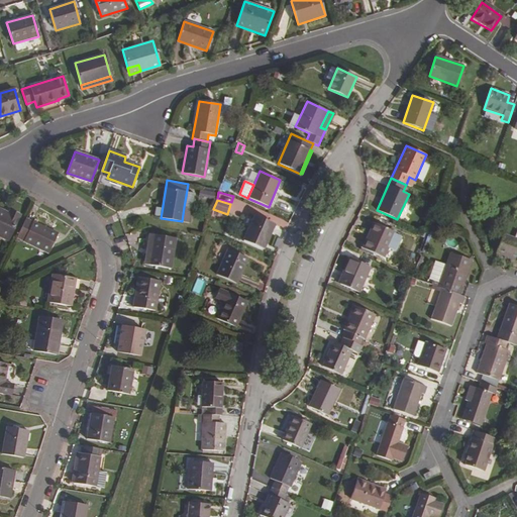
[(184,207),(182,221),(189,223),(192,208),(184,207)]
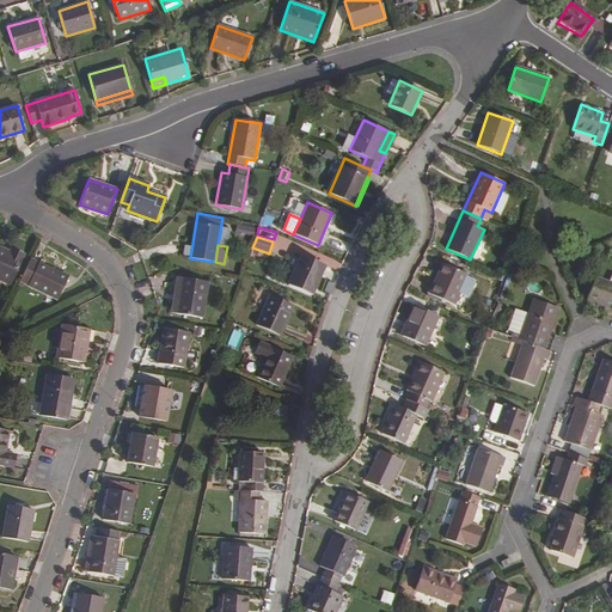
[(0,248),(0,279),(10,285),(24,255),(12,249),(11,252),(0,248)]
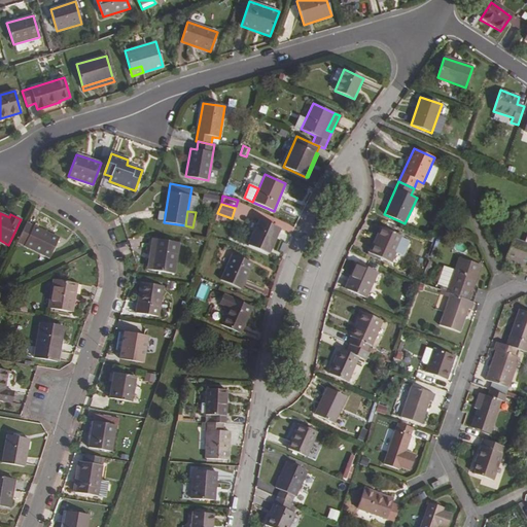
[(259,219),(248,245),(269,254),(280,229),(259,219)]
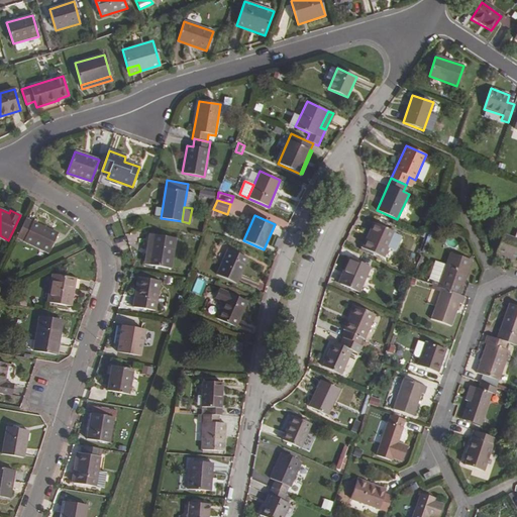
[(26,218),(16,238),(48,252),(58,233),(26,218)]
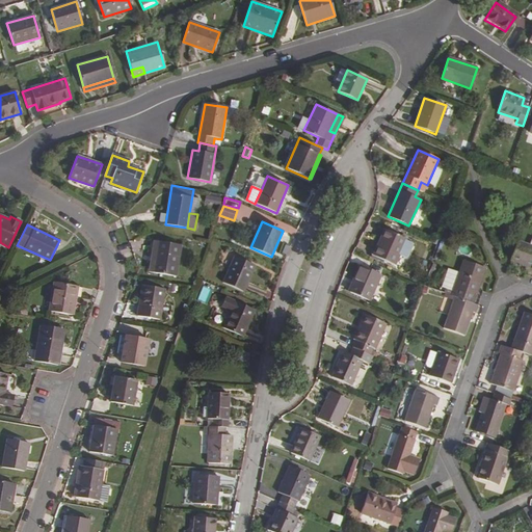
[(376,246),(373,256),(395,265),(399,255),(405,240),(406,239),(384,230),(379,239),(382,240),(379,247),(376,246)]
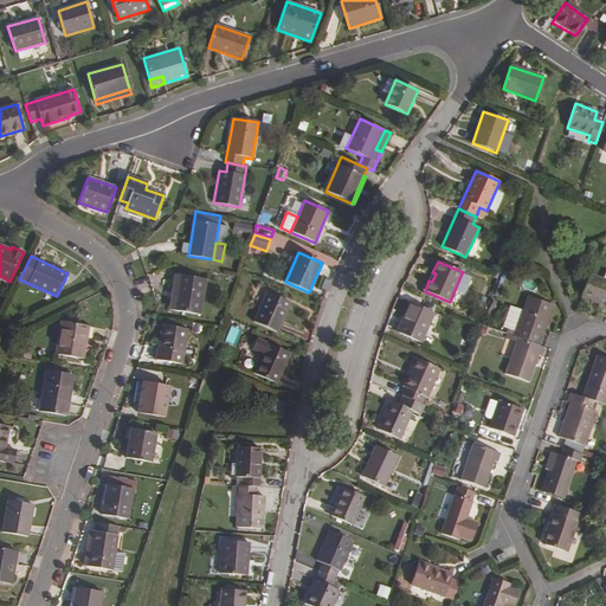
[(175,274),(169,310),(174,310),(180,275),(175,274)]
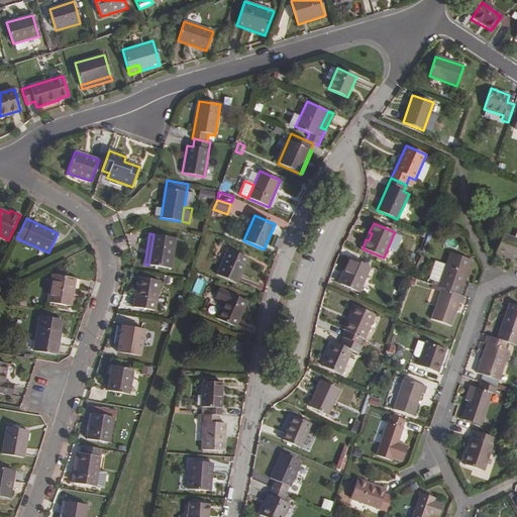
[(402,236),(394,233),(388,247),(396,251),(402,236)]
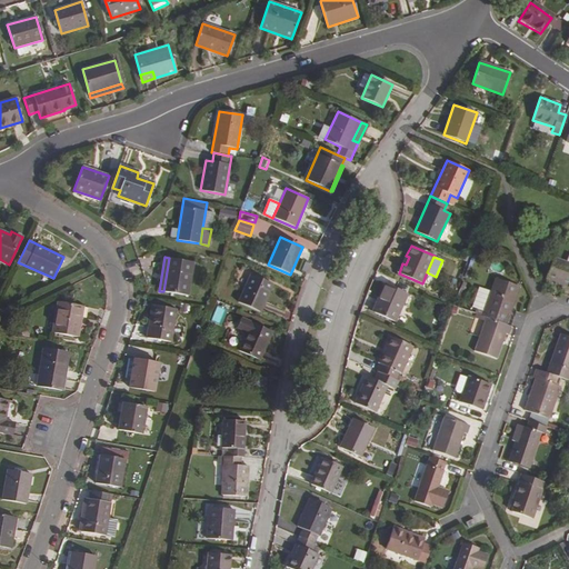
[(546,279),(568,287),(568,262),(566,262),(553,257),(546,279)]
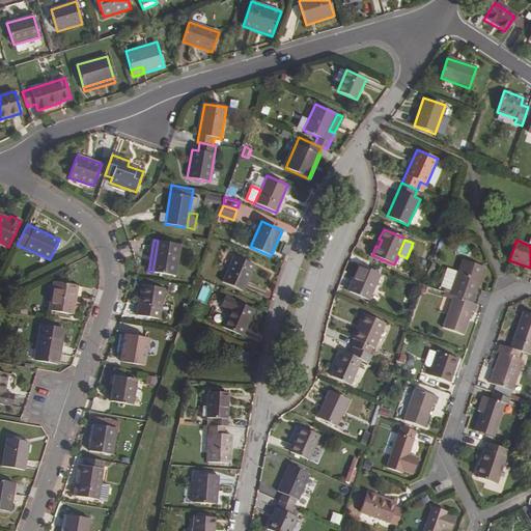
[(158,241),(152,272),(175,276),(180,245),(158,241)]
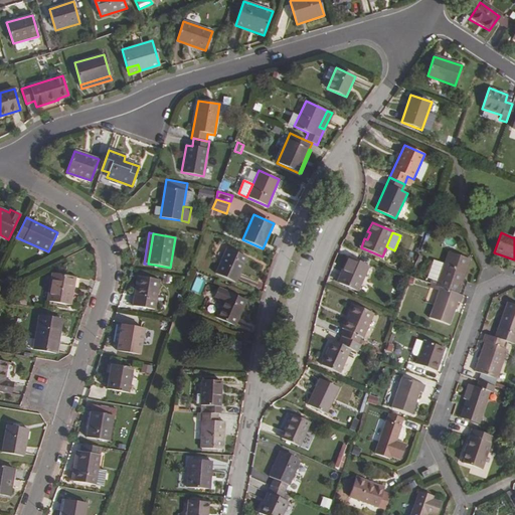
[(226,248),(215,274),(235,283),(246,258),(226,248)]
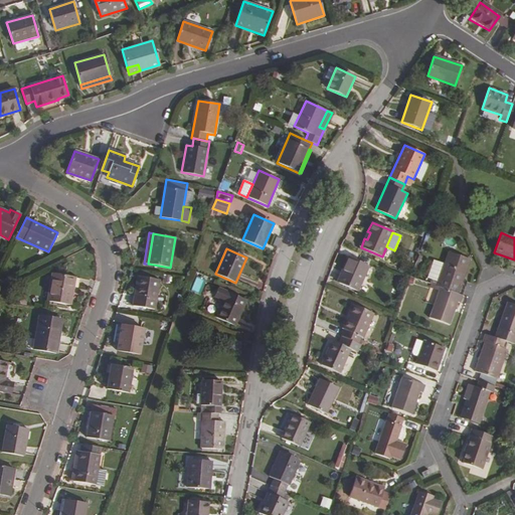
[(440,288),(459,294),(470,260),(449,251),(445,264),(438,282),(437,287),(440,288)]
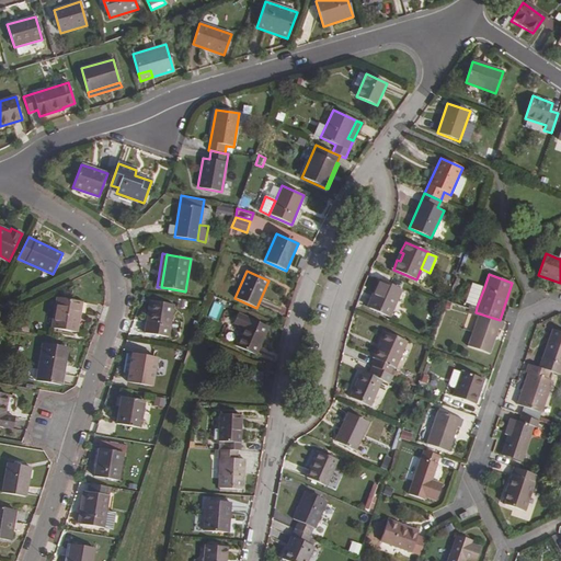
[(375,297),(369,309),(389,318),(402,289),(379,279),(371,296),(375,297)]
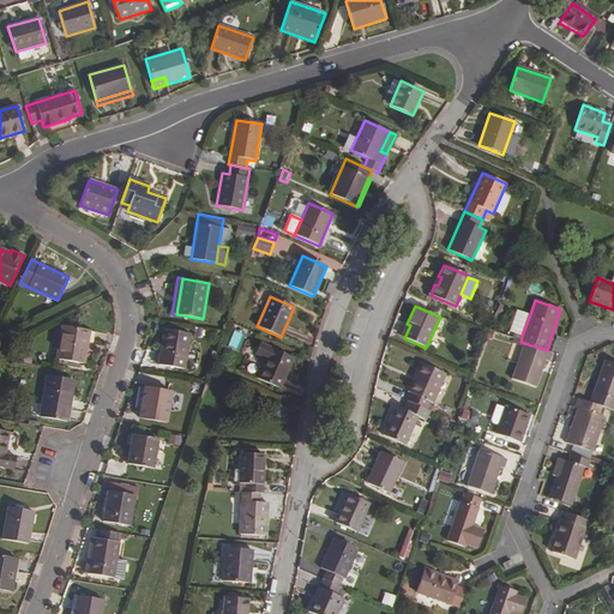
[(515,333),(522,336),(530,314),(517,309),(509,331),(515,333)]
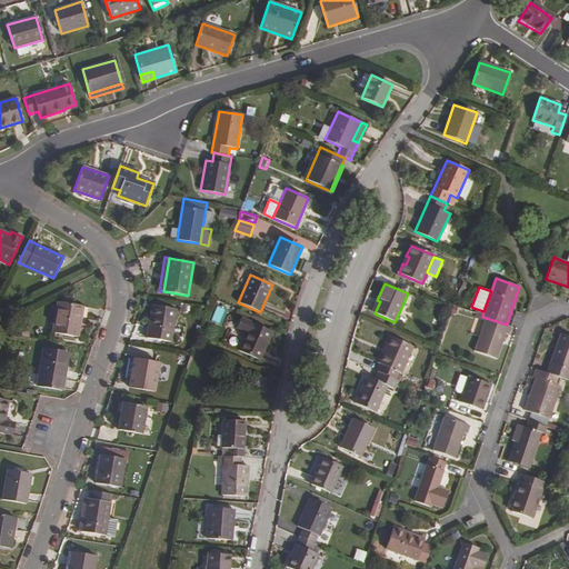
[(58,302),(52,333),(78,337),(83,307),(58,302)]
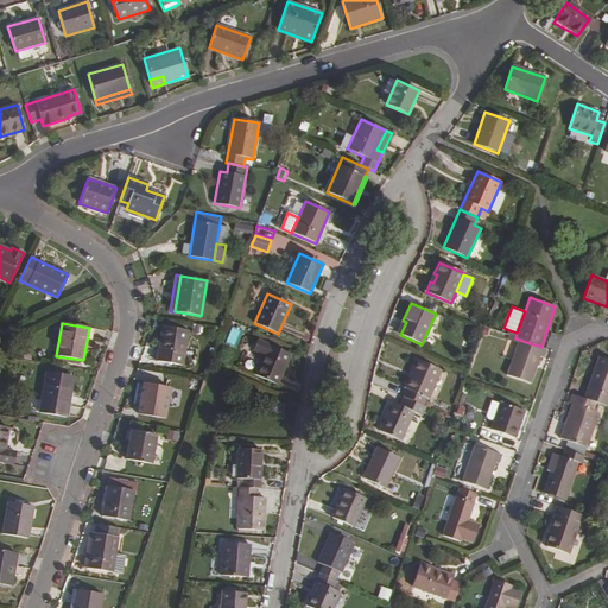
[(163,327),(157,362),(183,366),(189,330),(163,327)]
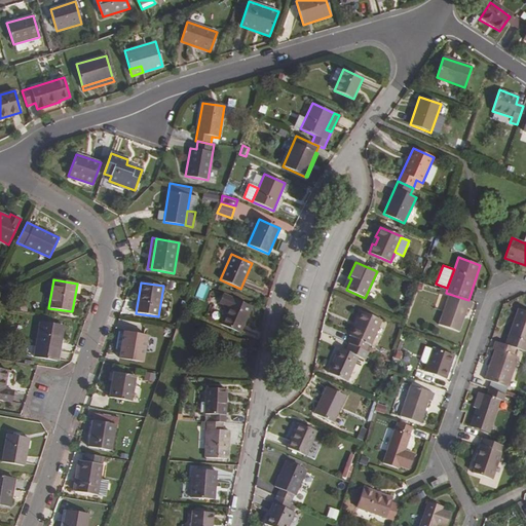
[(204,300),(211,287),(201,283),(195,296),(204,300)]
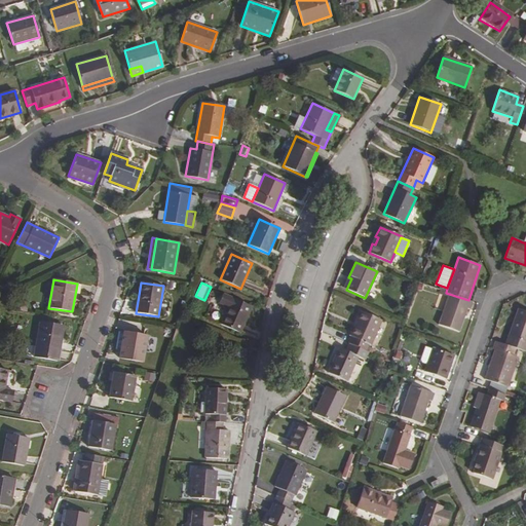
[(438,325),(459,332),(467,308),(470,309),(473,302),(468,300),(449,294),(438,325)]
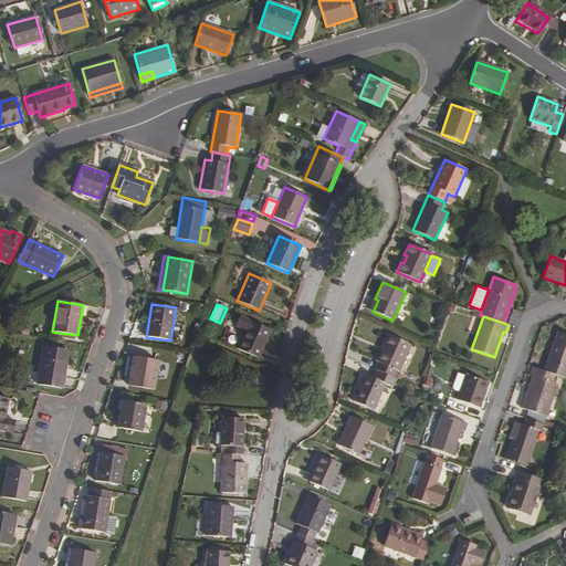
[(245,332),(237,348),(258,358),(271,331),(241,317),(236,327),(245,332)]
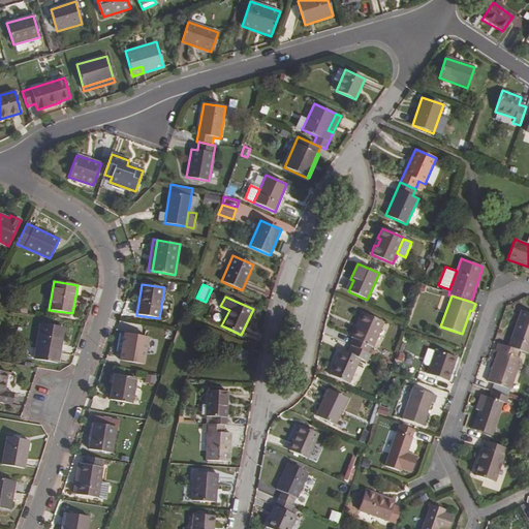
[(522,350),(528,353),(528,349),(528,313),(521,310),(508,346),(522,350)]
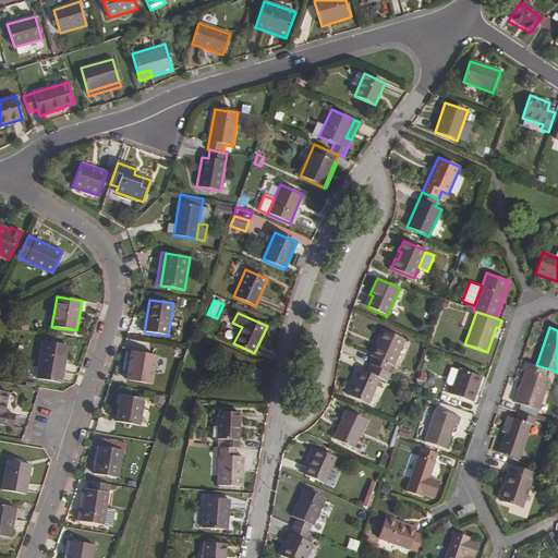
[(383,329),(371,356),(373,356),(368,365),(370,365),(388,373),(391,365),(393,366),(404,340),(383,329)]
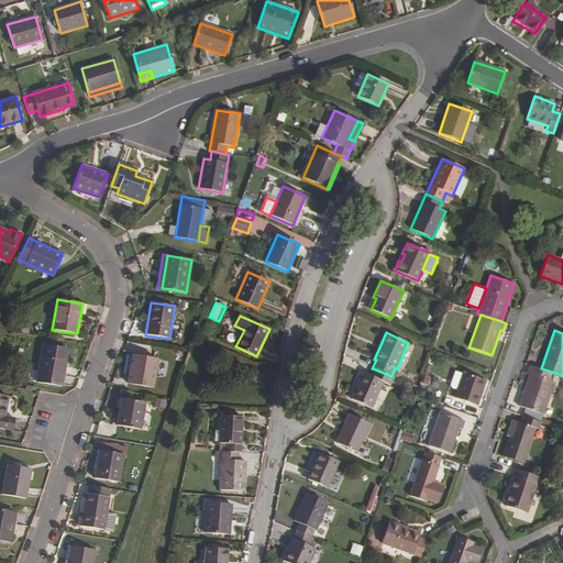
[(43,344),(36,383),(62,387),(64,374),(63,374),(67,349),(43,344)]
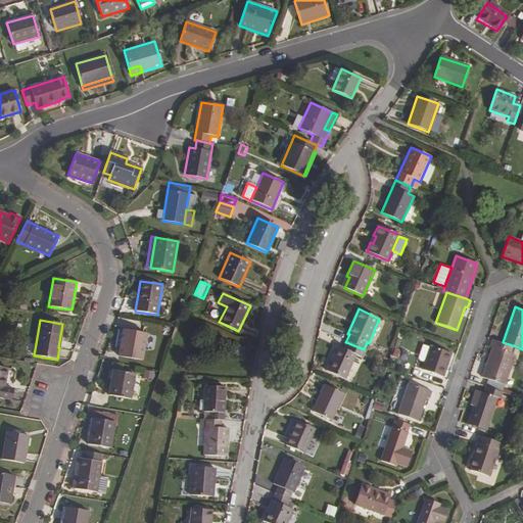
[(124,330),(119,355),(142,360),(146,334),(124,330)]
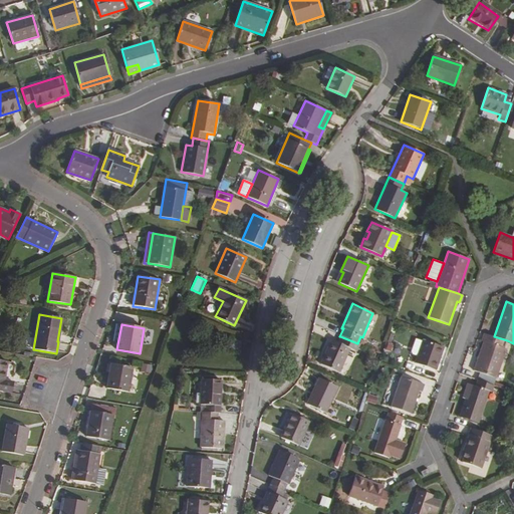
[(474,371),(496,378),(506,349),(504,348),(507,340),(494,336),(484,332),(481,341),(483,342),(474,371)]
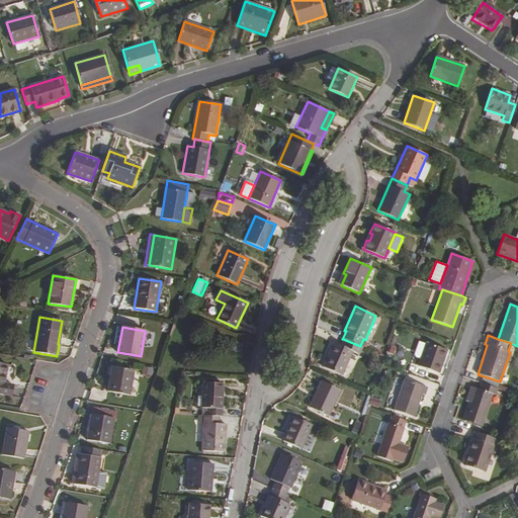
[(360,346),(343,339),(341,345),(334,342),(323,366),(342,375),(353,351),(359,354),(362,347),(360,346)]
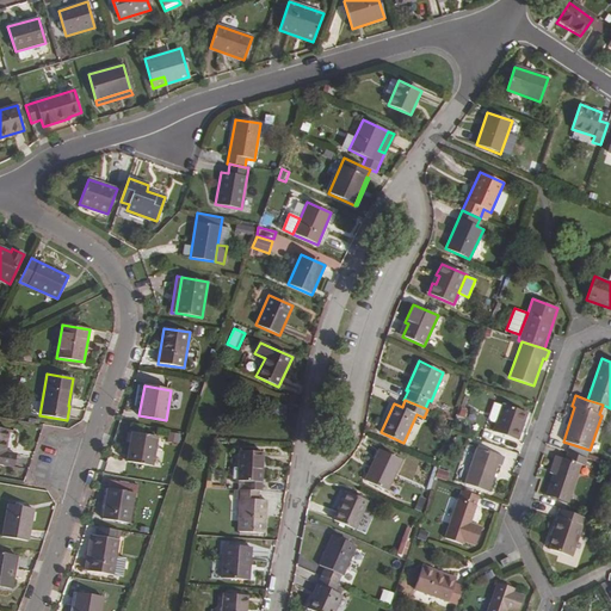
[(278,402),(273,413),(283,418),(288,407),(278,402)]
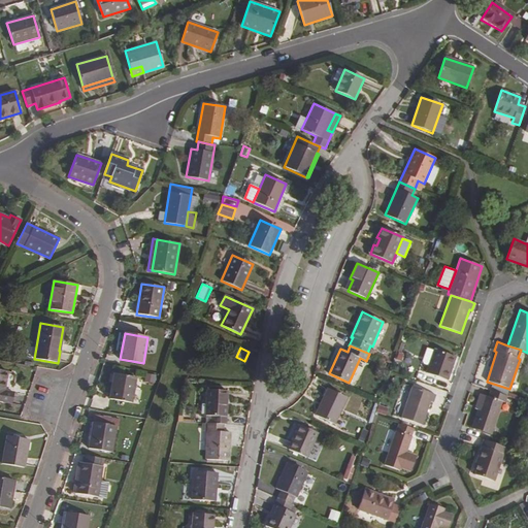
[(426,373),(448,381),(456,357),(434,350),(426,373)]
